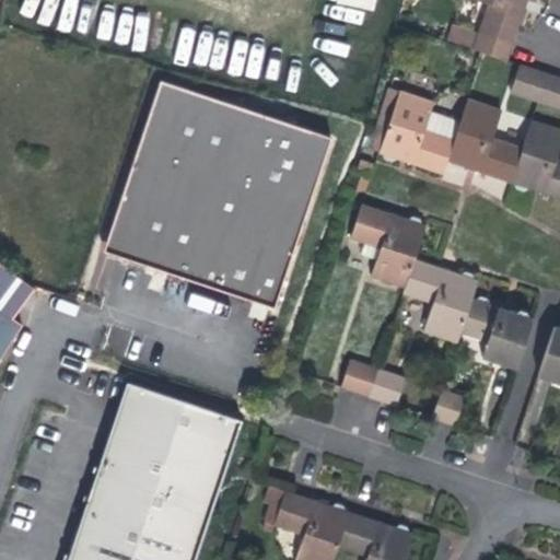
[(480,0),(490,3),(480,32),(513,44),(522,15),(526,0),(480,0)]
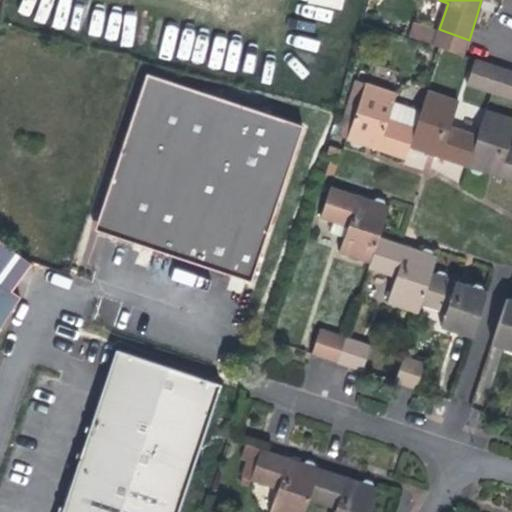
[(413,21),(408,36),(430,43),(434,28),(413,21)]
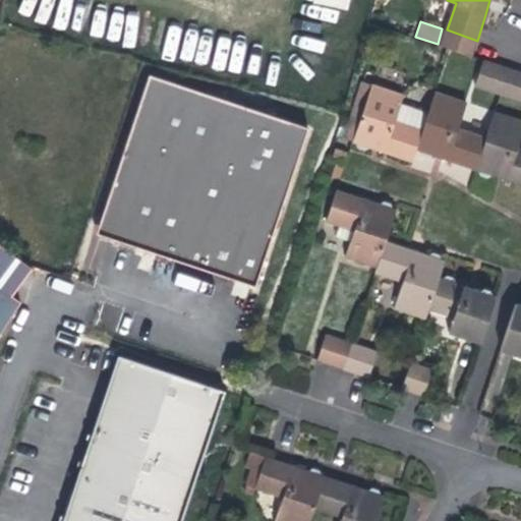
[(472,55),(477,41),(447,30),(442,44),(451,48),(472,55)]
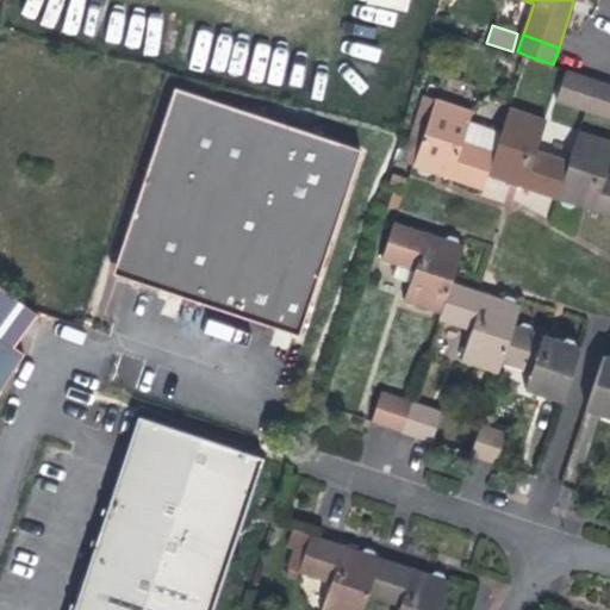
[(558,98),(587,109),(597,79),(567,68),(558,98)]
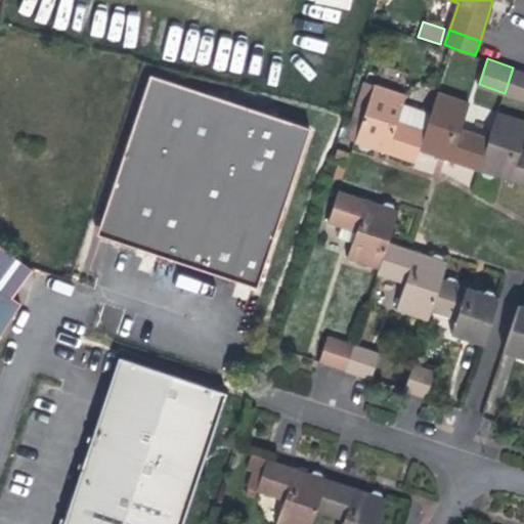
[(523,71),(513,68),(505,93),(523,99),(523,71)]
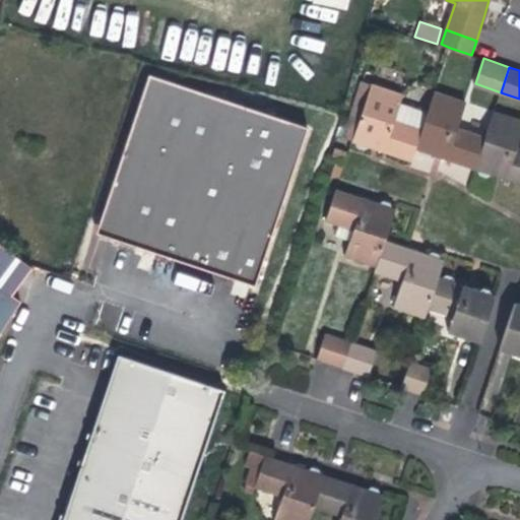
[(306,128),(147,74),(93,234),(140,249),(252,286),(306,128)]
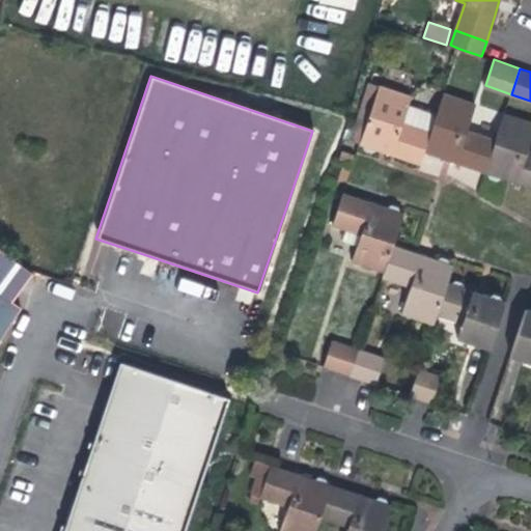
[(423,158),(425,151),(438,114),(410,105),(413,95),(380,85),(360,143),(364,145),(364,149),(373,151),(378,148),(396,155),(421,163),(423,158)]
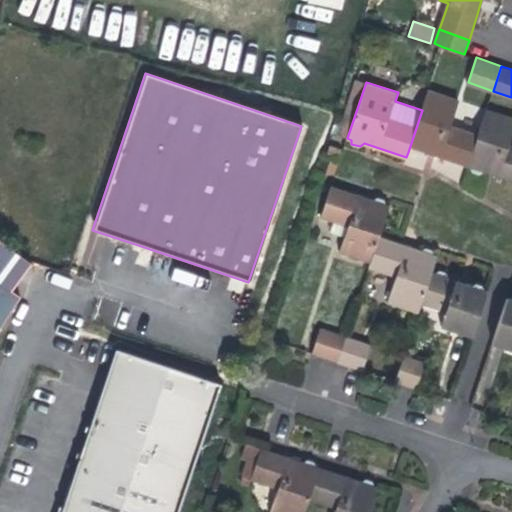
[(433,153),(468,165),(478,134),(451,125),(460,100),(429,89),(422,110),(410,146),(414,147),(413,151),(421,154),(425,151),(433,153)]
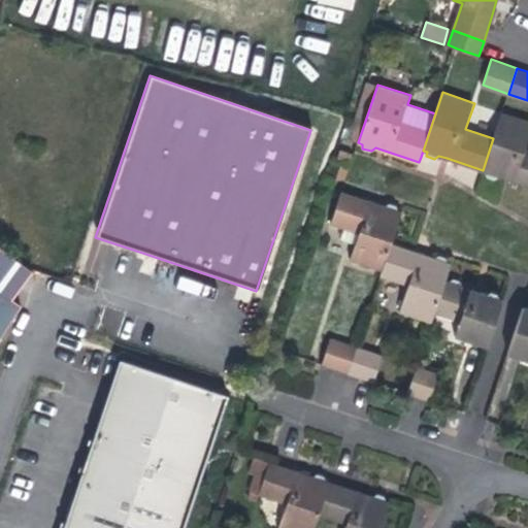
[(507,178),(527,185),(527,150),(525,149),(527,140),(527,121),(502,112),(493,138),(483,170),(486,171),(487,176),(494,178),(498,175),(507,178)]
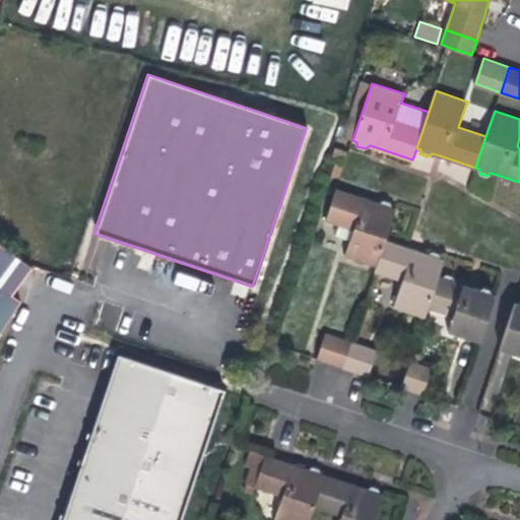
[(346,254),(377,264),(386,240),(388,234),(390,225),(396,207),(392,206),(390,201),(383,199),(380,202),(370,199),(337,188),(327,220),(354,230),(346,254)]
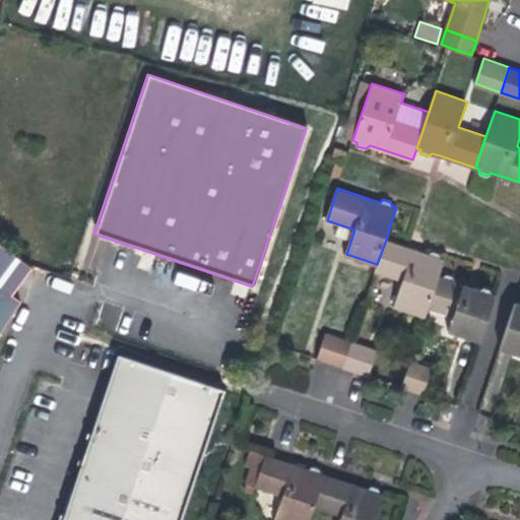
[(426,316),(428,309),(439,276),(441,269),(444,259),(440,258),(439,253),(432,250),(428,254),(415,250),(386,240),(377,264),(375,271),(402,280),(394,306),(426,316)]
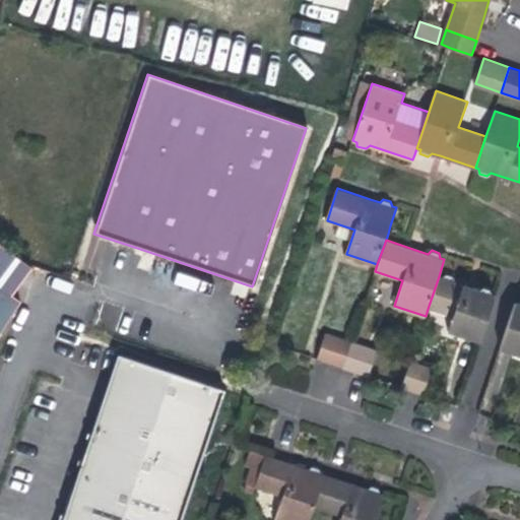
[(443,277),(439,276),(428,309),(452,316),(448,329),(479,340),(495,295),(476,288),(456,281),(455,276),(447,273),(443,277)]
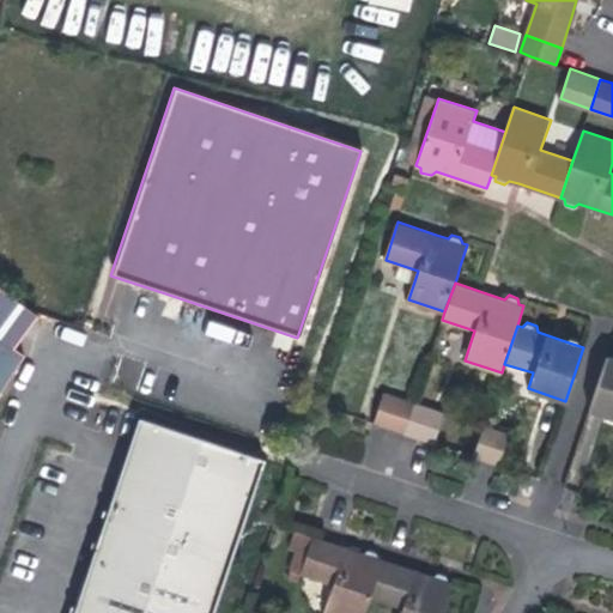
[(0,388),(25,353),(0,335),(0,388)]
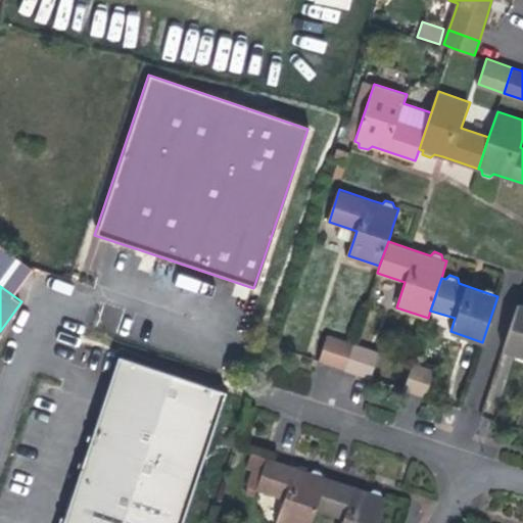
[(522,304),(520,303),(505,348),(522,353),(522,304)]
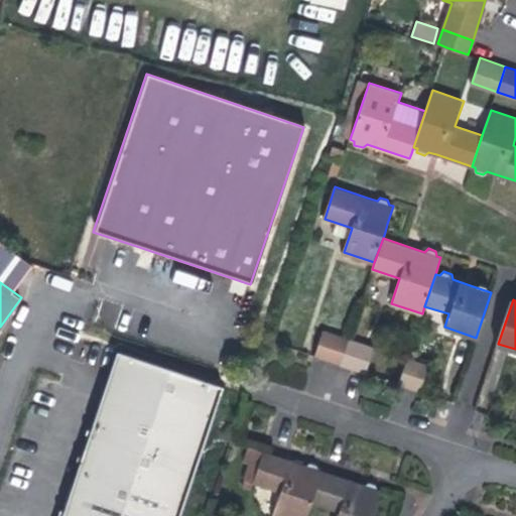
[(315,355),(341,363),(350,338),(325,330),(315,355)]
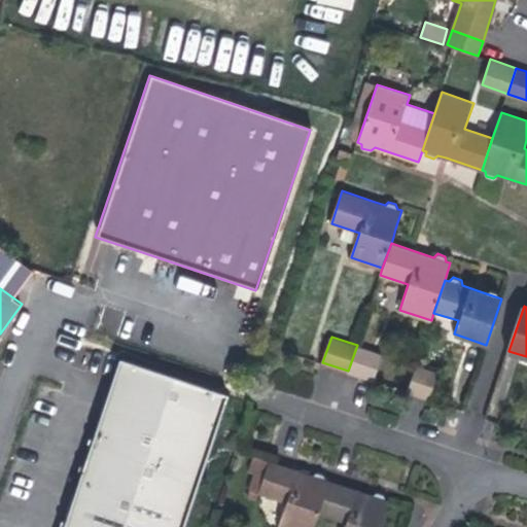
[(383,354),(357,345),(348,371),(375,380),(383,354)]
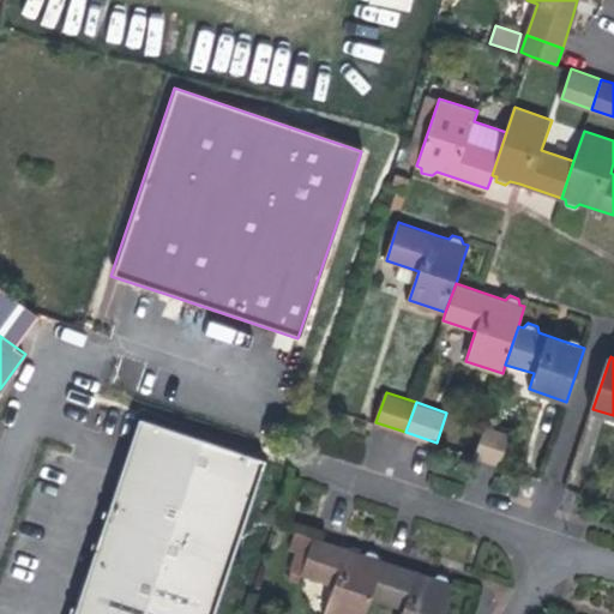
[(96,551),(91,566),(216,608),(265,462),(139,420),(108,513),(103,511),(101,517),(107,519),(98,545),(92,543),(91,548),(96,551)]
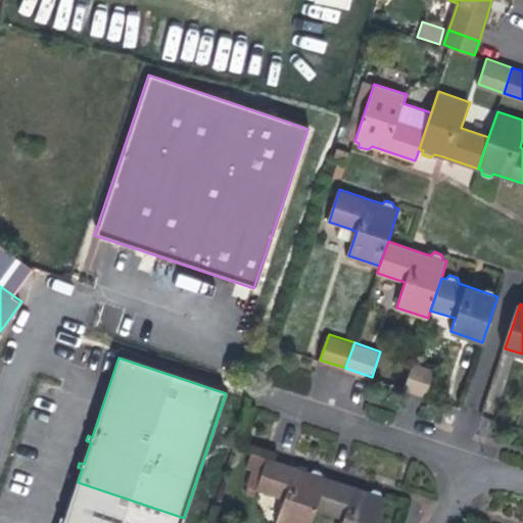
[(429,396),(438,370),(414,362),(405,388),(429,396)]
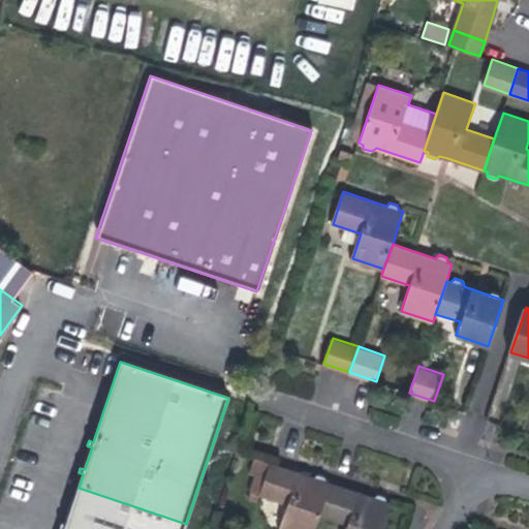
[(315,528),(320,515),(331,483),(327,481),(324,475),(319,473),(313,476),(296,470),(255,457),(250,472),(258,475),(266,477),(259,495),(287,504),(278,528),(315,528)]
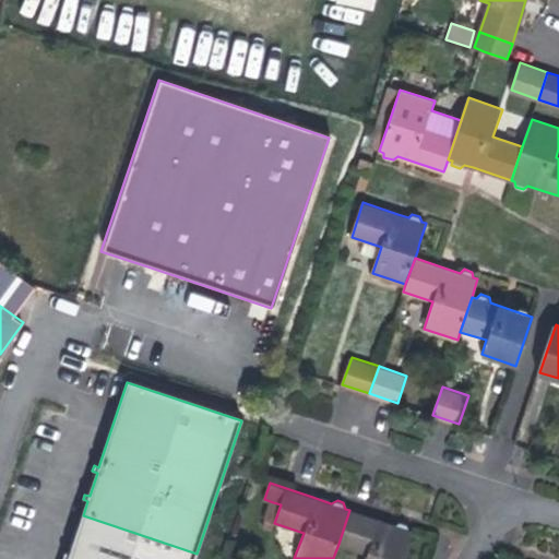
[(266,521),(274,523),(281,504),(273,502),(266,521)]
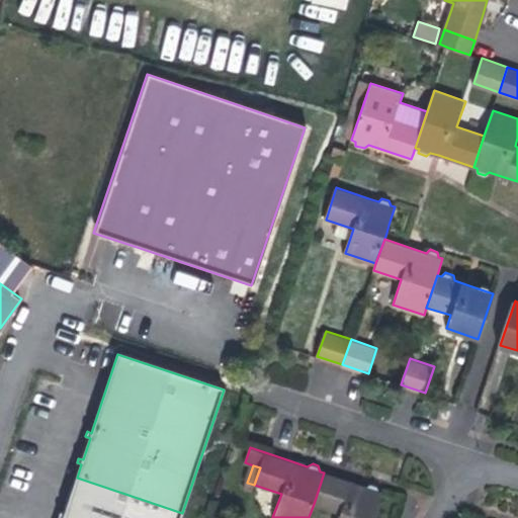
[(355,483),(324,472),(314,504),(341,513),(338,517),(373,517),(382,492),(379,491),(378,486),(372,484),(368,488),(355,483)]
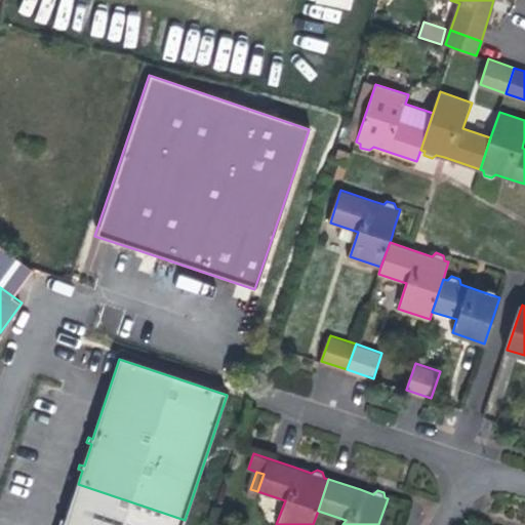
[(183,524),(185,520),(78,484),(70,507),(66,520),(61,519),(59,524),(62,524),(183,524)]
